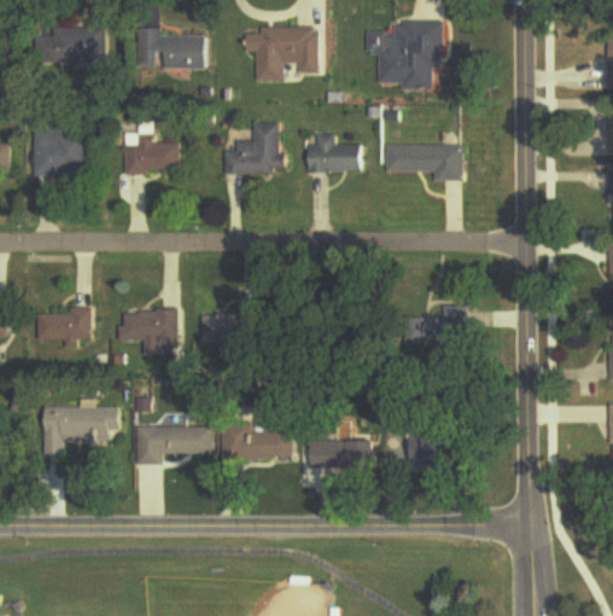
[(377,56),(377,83),(400,85),(400,89),(431,91),(431,68),(442,69),(442,21),(392,21),(392,32),(365,32),(365,56),(377,56)]
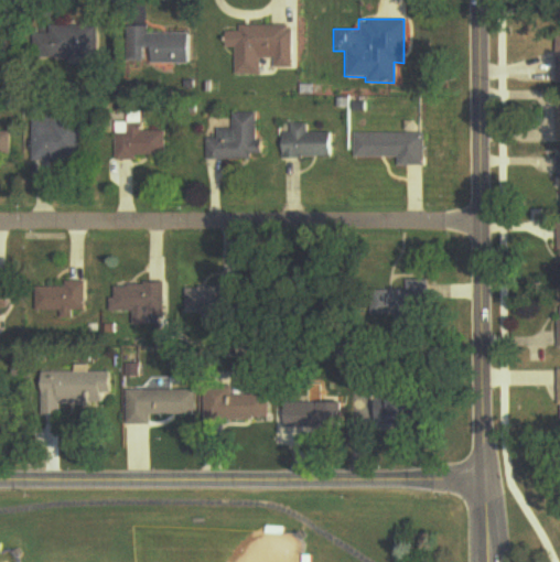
[(94,58),(95,25),(56,24),(55,57),(94,58)]
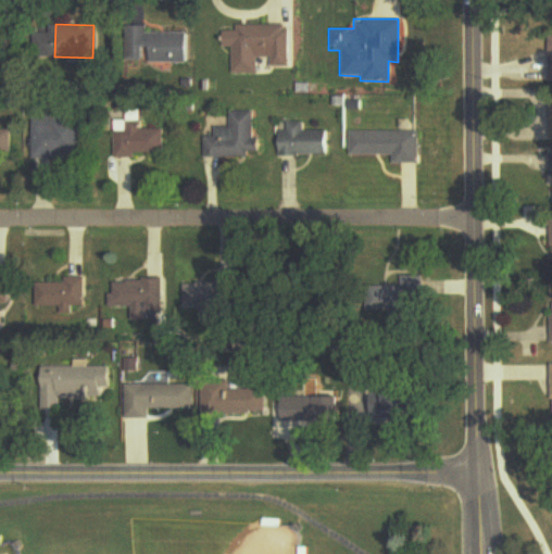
[(220,25),(221,57),(287,54),(286,24),(220,25)]
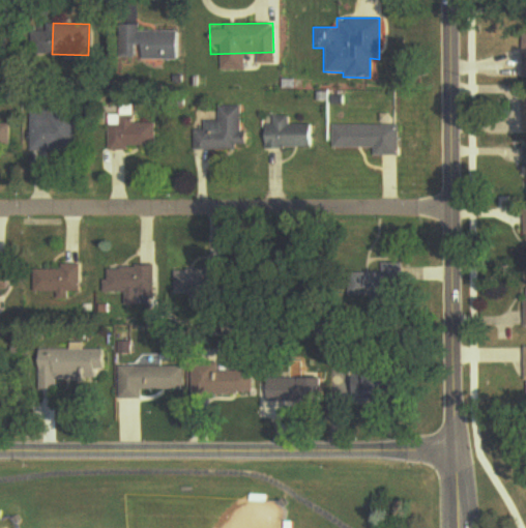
[(118,29),(118,56),(177,57),(178,30),(118,29)]
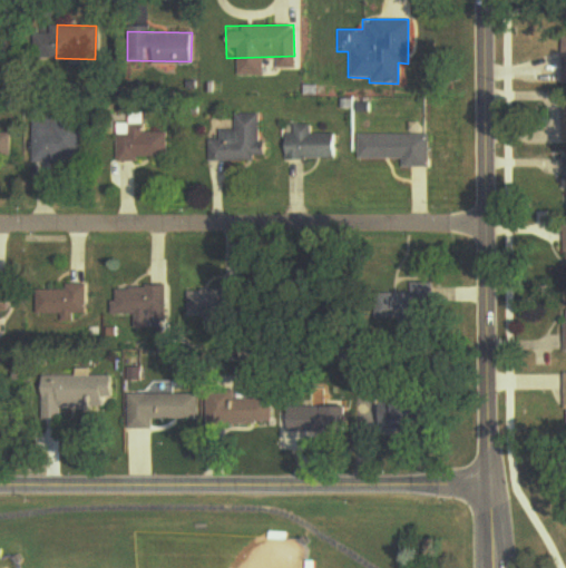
[(565,130),(565,91),(555,91),(556,131),(565,130)]
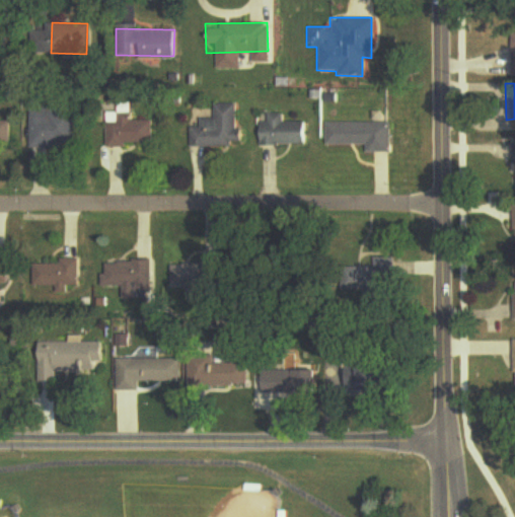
[(189,146),(236,145),(235,103),(213,103),(213,118),(198,118),(198,127),(189,127),(189,146)]
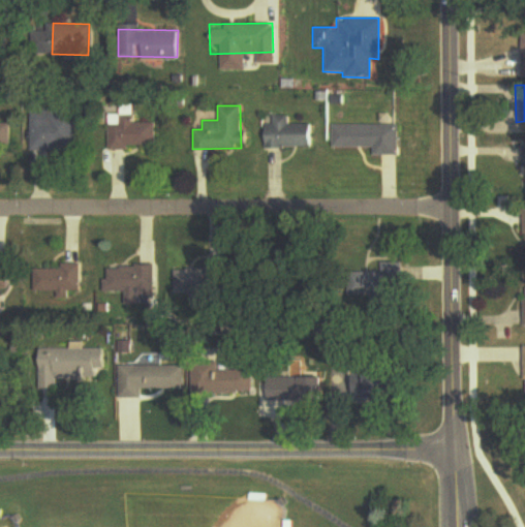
[(29,109),(29,150),(75,149),(75,109),(29,109)]
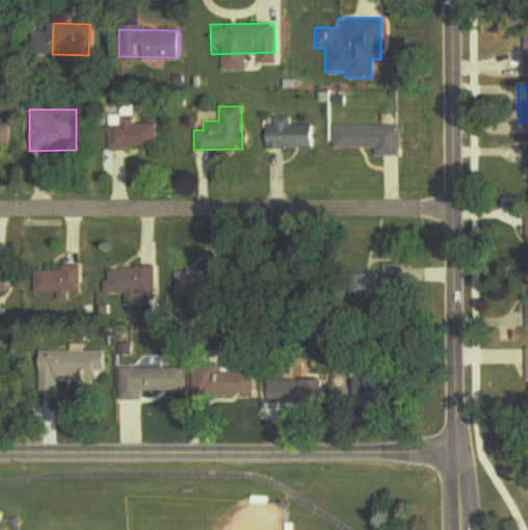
[(154,122),(135,122),(135,114),(108,114),(108,148),(154,148),(154,122)]
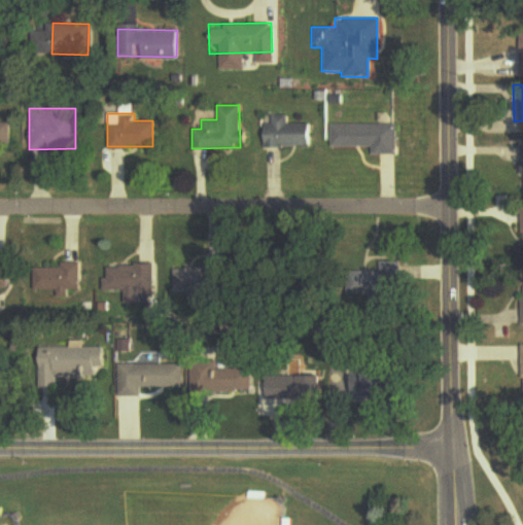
[(285,115),(270,115),(270,123),(262,123),(262,146),(308,147),(309,124),(285,124),(285,115)]
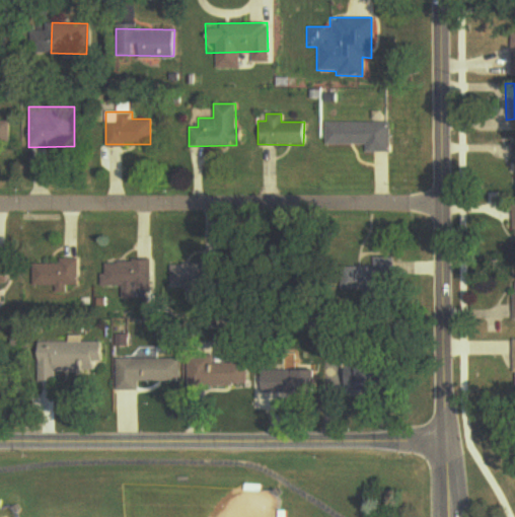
[(0,145),(9,145),(8,120),(0,120),(0,145)]
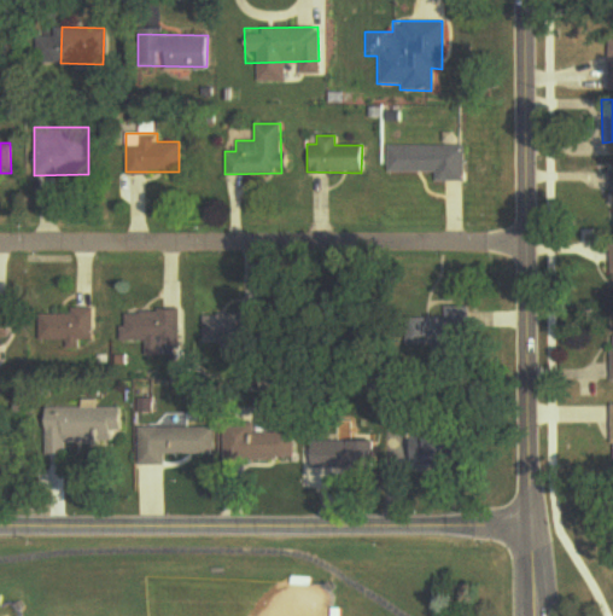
[(433,181),(462,181),(462,145),(385,145),(385,173),(433,173),(433,181)]
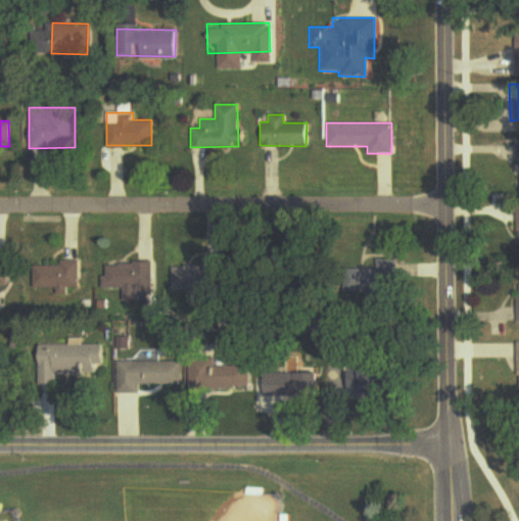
[(510,137),(518,136),(518,173),(511,166),(510,137)]
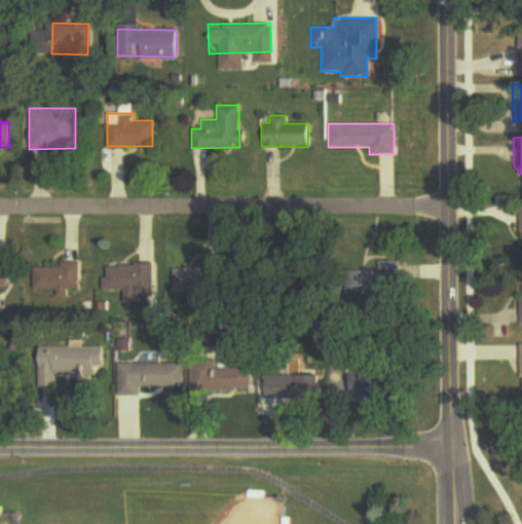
[(78,288),(78,263),(32,263),(32,290),(65,290),(65,288),(78,288)]
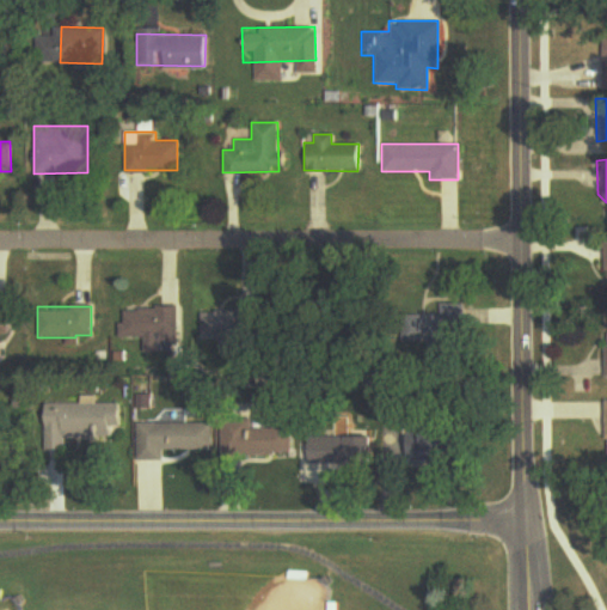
[(177,351),(177,306),(121,307),(121,340),(143,340),(143,352),(177,351)]
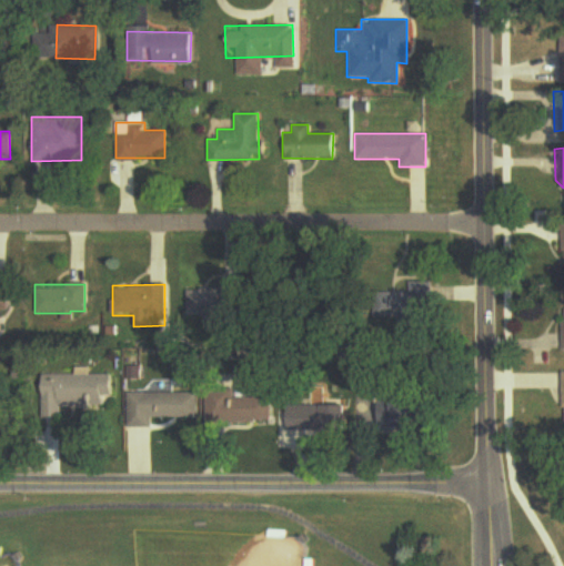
[(185,313),(228,313),(228,289),(185,289),(185,313)]
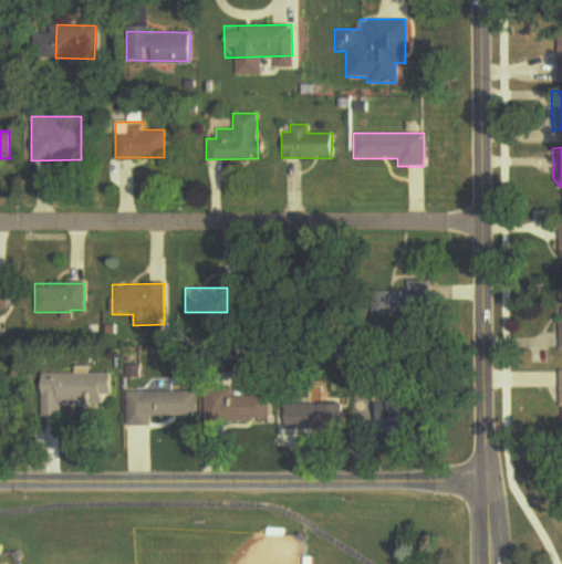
[(107,401),(107,368),(40,368),(40,400),(107,401)]
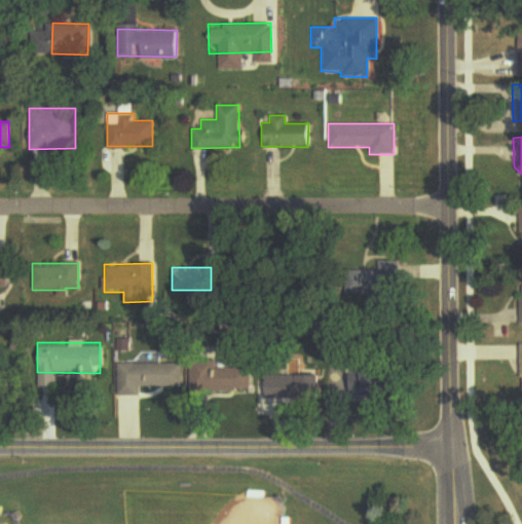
[(184,387),(247,386),(247,362),(207,363),(207,349),(184,349),(184,387)]
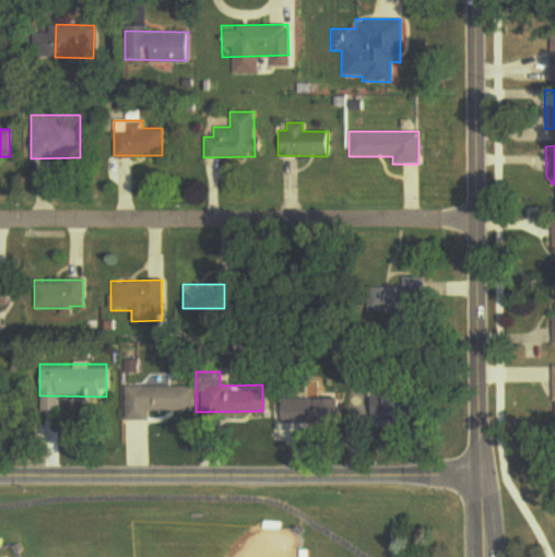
[(124,409),(182,410),(184,381),(124,380),(124,409)]
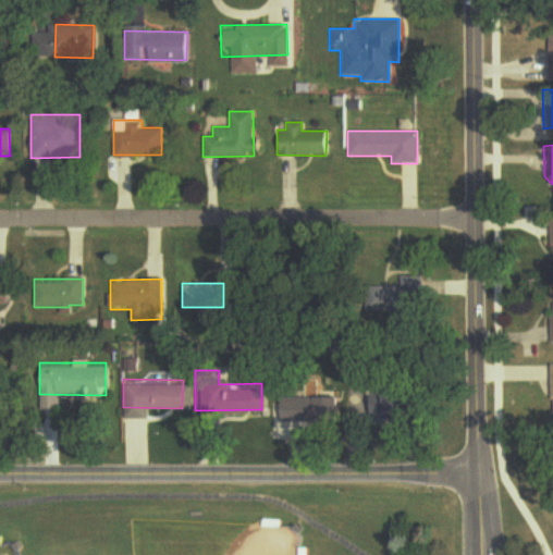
[(369,386),(368,414),(412,415),(413,387),(369,386)]
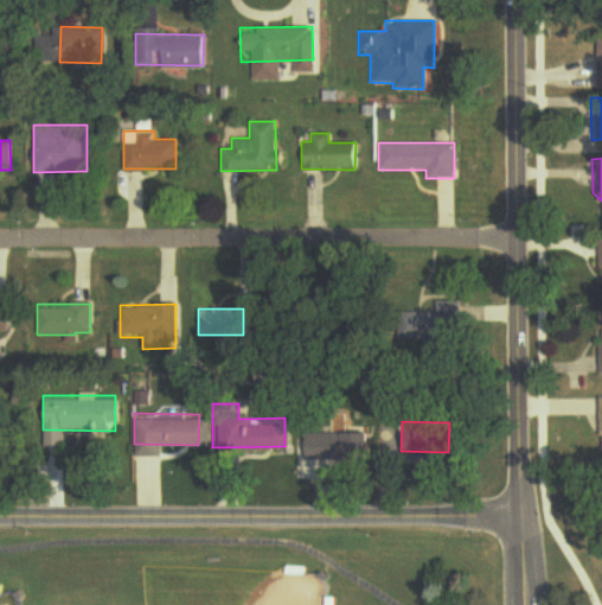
[(303,426),(303,453),(367,453),(367,426),(303,426)]
